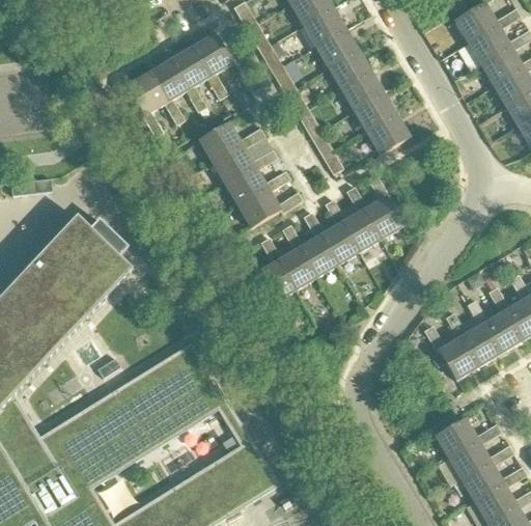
[(297,0),(289,4),(303,26),(333,7),(328,0),(297,0)]
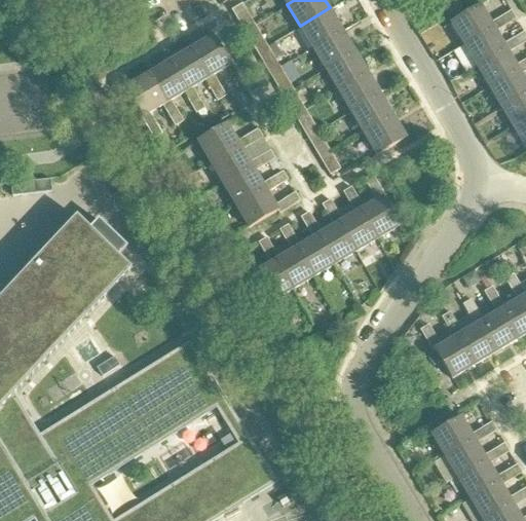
[(241,1),(231,7),(241,24),(252,17),(241,1)]
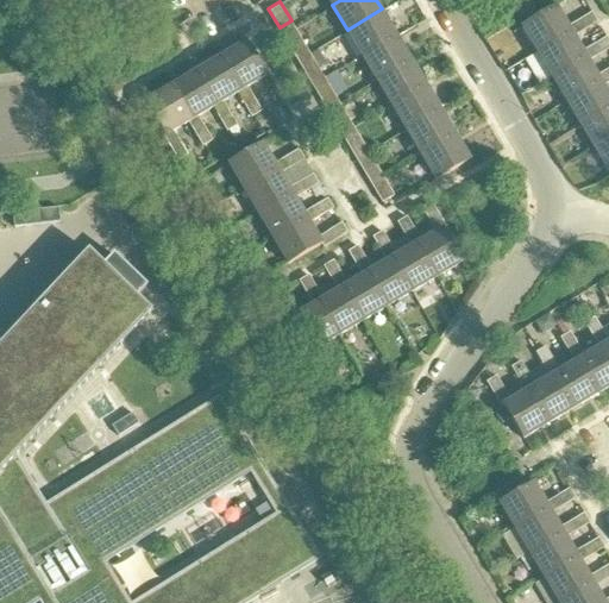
[(521,24),(537,51),(571,31),(573,35),(575,33),(597,20),(591,10),(569,24),(556,4),(521,24)]
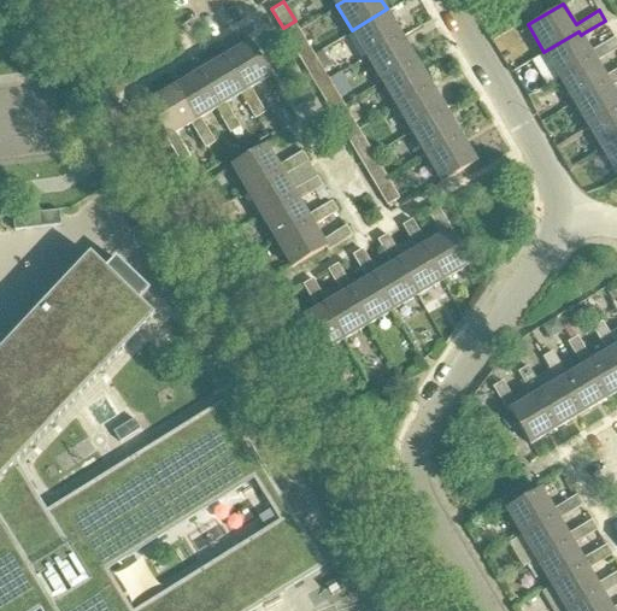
[(352,30),(366,54),(401,34),(387,9),(352,30)]
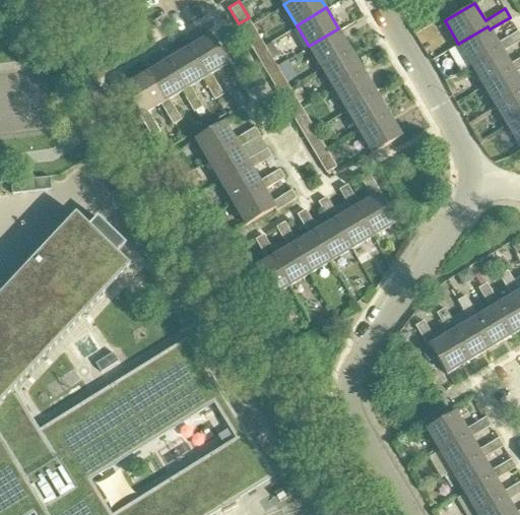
[(242,28),(251,45),(261,39),(252,22),(242,28)]
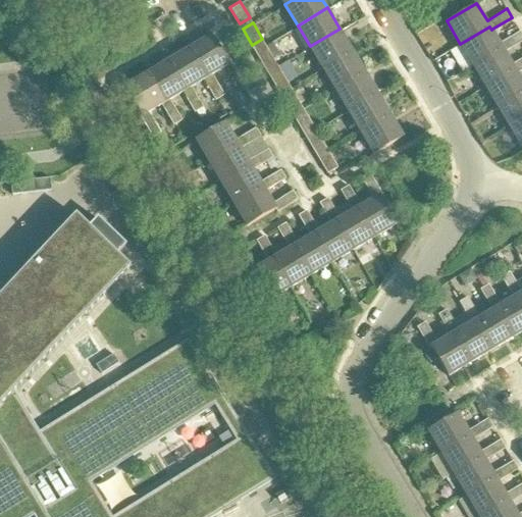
[(460,44),(473,64),(502,47),(504,50),(505,49),(521,39),(521,34),(519,30),(500,41),(492,29),(491,30),(489,27),(460,44)]
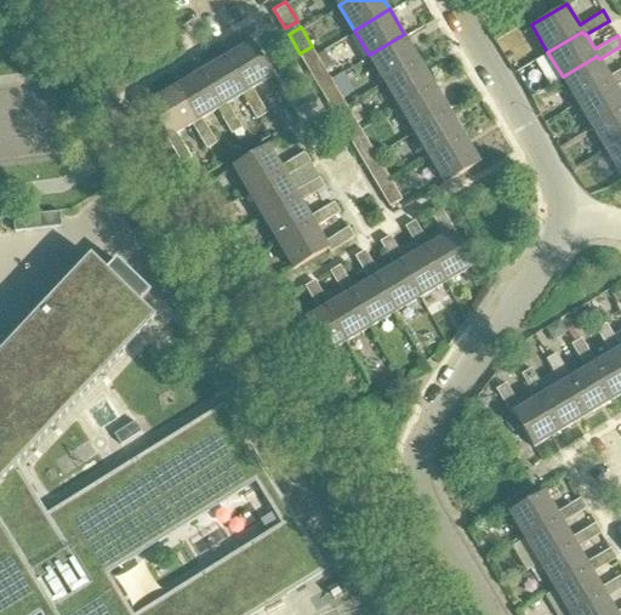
[(369,55),(383,80),(420,60),(404,34),(369,55)]
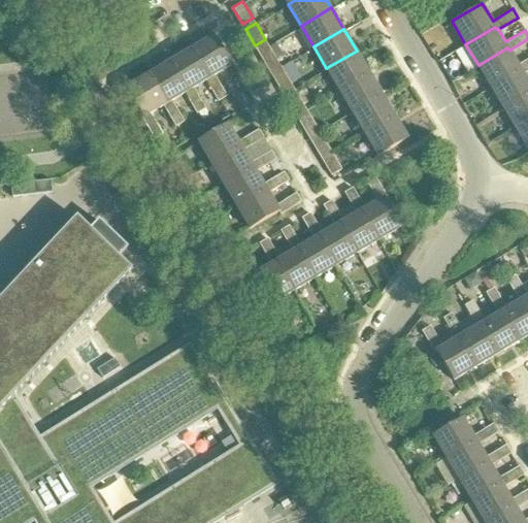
[(212,33),(189,47),(207,77),(205,77),(206,78),(218,99),(226,94),(215,73),(230,64),(212,33)]
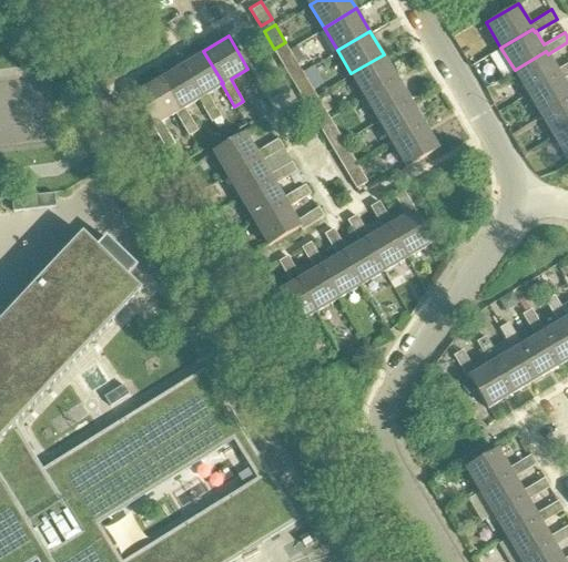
[(277,54),(287,72),(298,65),(288,48),(277,54)]
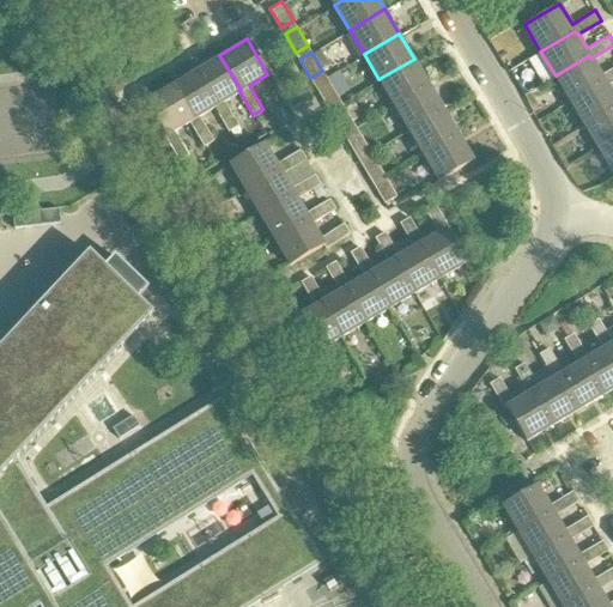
[(219,55),(195,70),(216,104),(214,105),(229,129),(238,123),(224,101),(240,91),(238,90),(241,90),(219,55)]
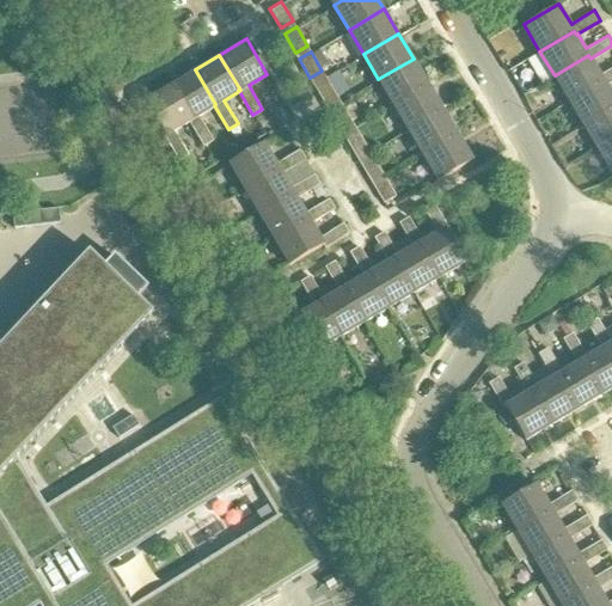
[(555,75),(569,101),(603,80),(605,84),(606,83),(611,78),(611,66),(600,73),(592,57),(591,59),(588,55),(555,75)]
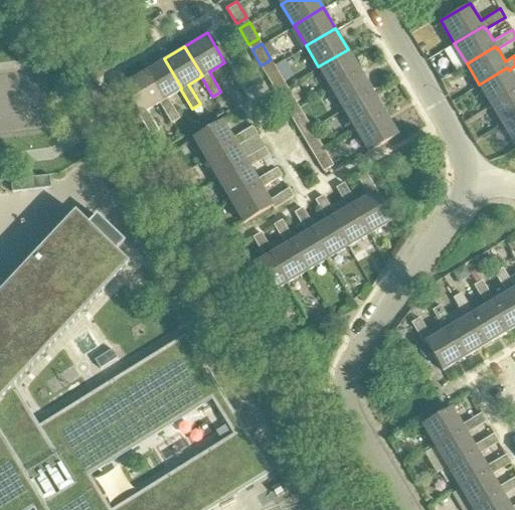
[(318,66),(330,88),(360,69),(348,49),(318,66)]
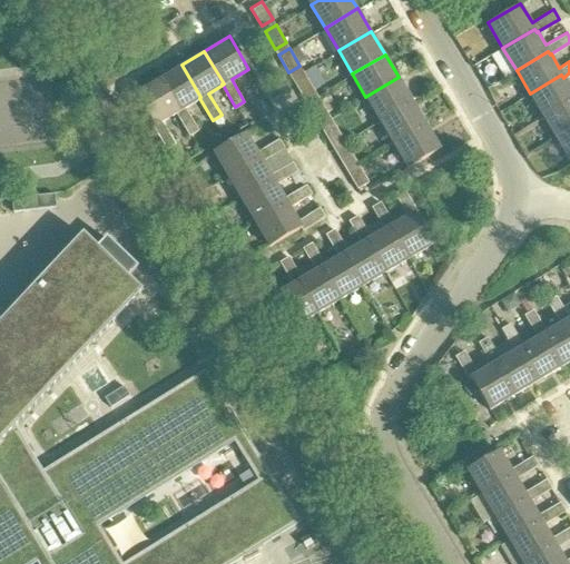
[(182,65),(158,78),(177,110),(176,111),(176,112),(189,134),(198,128),(185,107),(199,98),(200,97),(182,65)]
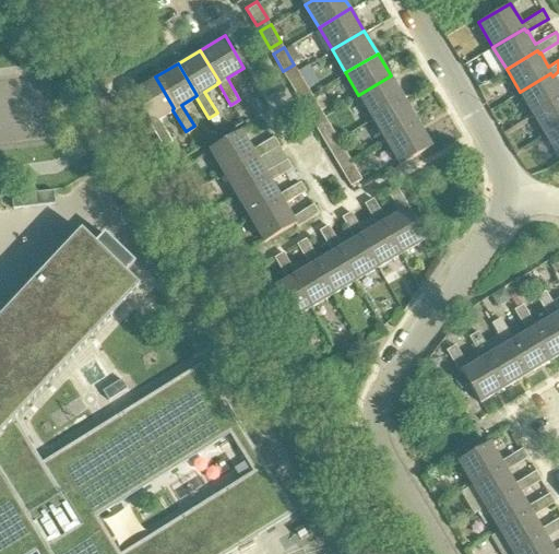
[(286,77),(297,93),(308,86),(297,70),(286,77)]
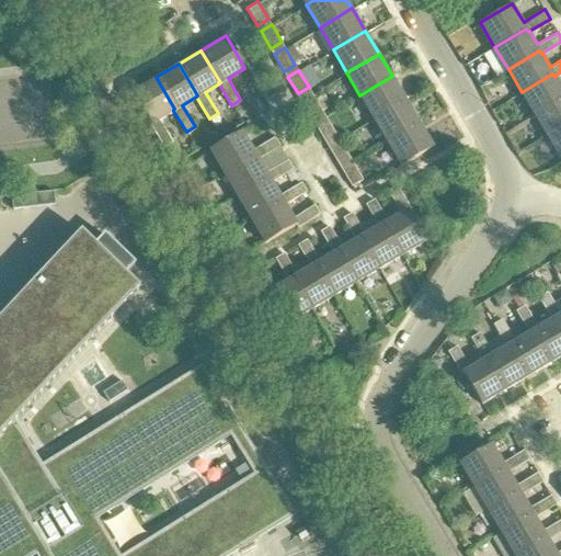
[(522,92),(535,114),(560,99),(560,84),(556,76),(554,77),(552,74),(522,92)]
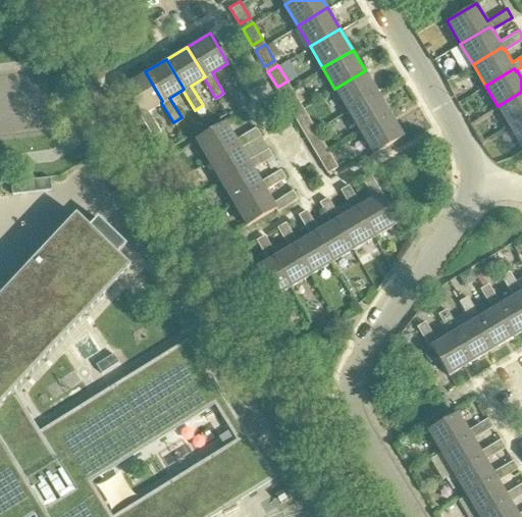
[(334,89),(348,110),(377,92),(365,70),(334,89)]
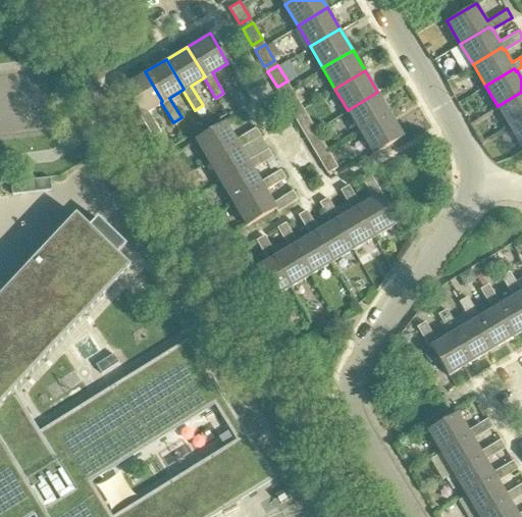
[(162,101),(145,71),(123,85),(142,113),(140,114),(152,135),(160,131),(149,110),(161,103),(161,102),(162,101)]
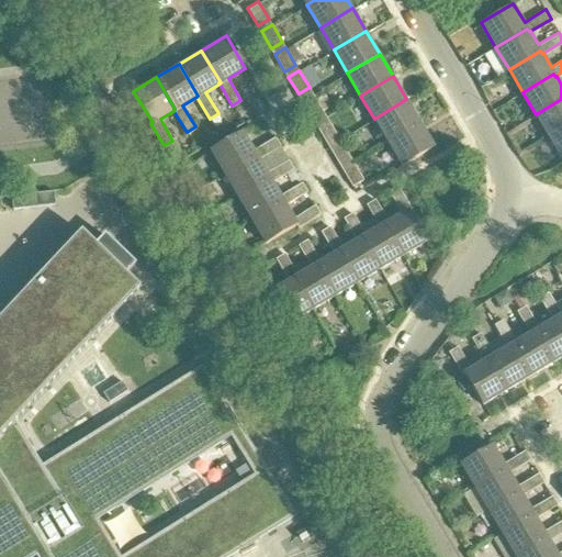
[(302,99),(312,117),(323,110),(313,92),(302,99)]
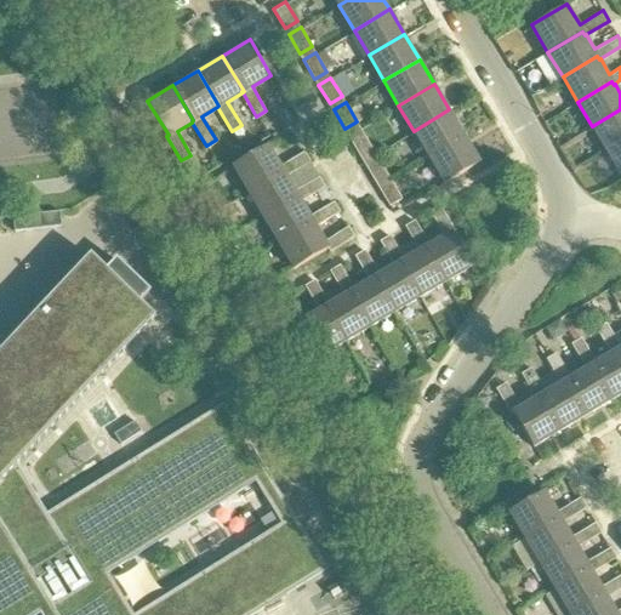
[(414,131),(428,155),(463,135),(449,109),(414,131)]
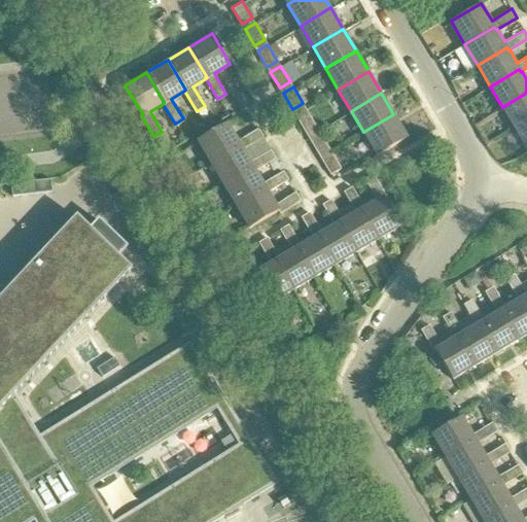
[(526,93),(502,107),(515,129),(526,122),(526,93)]
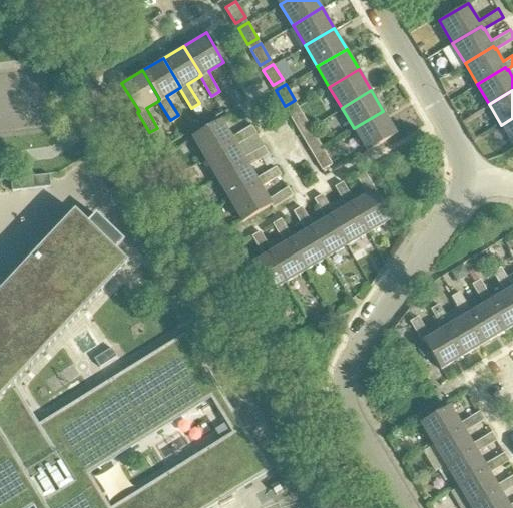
[(288,111),(297,127),(307,121),(298,105),(288,111)]
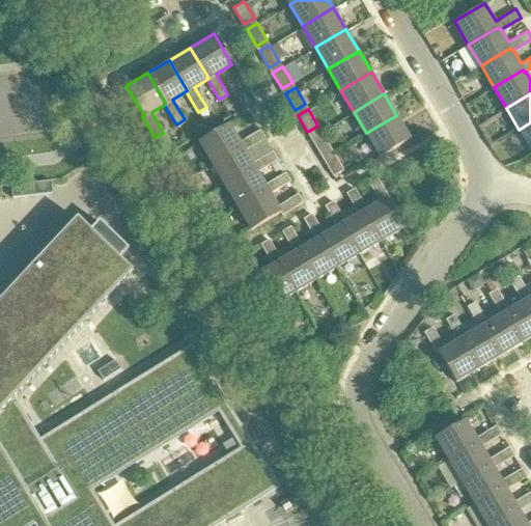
[(396,115),(366,133),(380,156),(410,137),(396,115)]
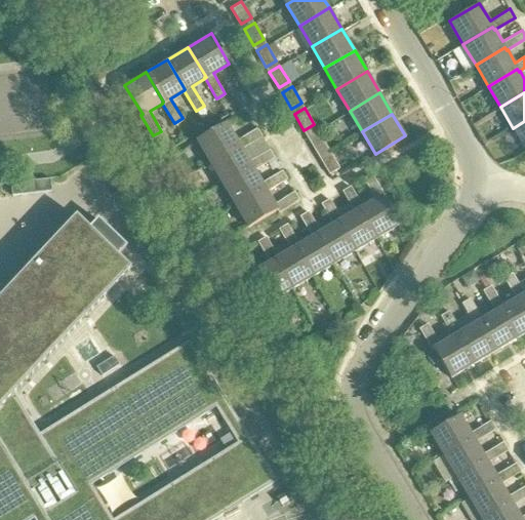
[(196,138),(210,162),(240,145),(241,147),(242,147),(261,134),(256,127),(237,138),(227,121),(196,138)]
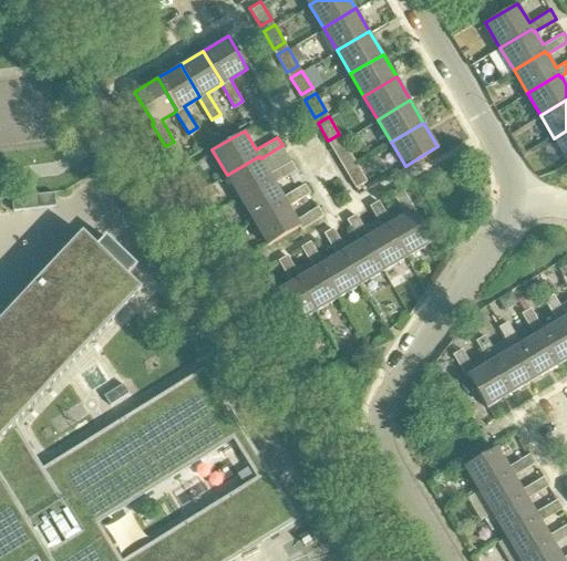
[(566,131),(554,138),(566,159),(566,131)]
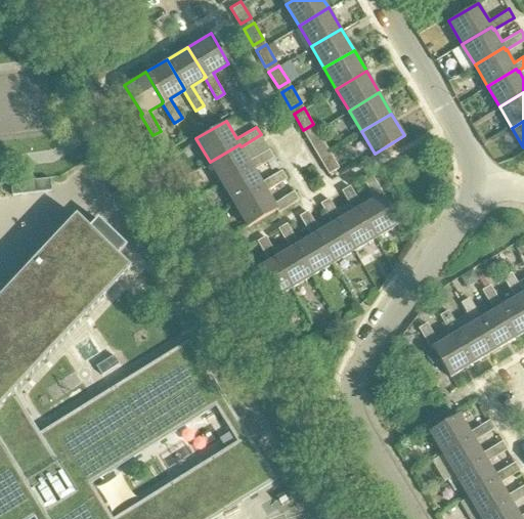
[(326,144),(316,129),(306,135),(316,150),(326,144)]
